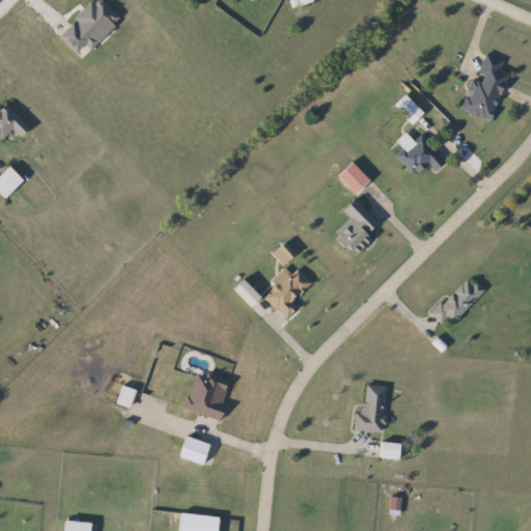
[(314,0),(315,1),(294,9),(289,0),(314,0)]
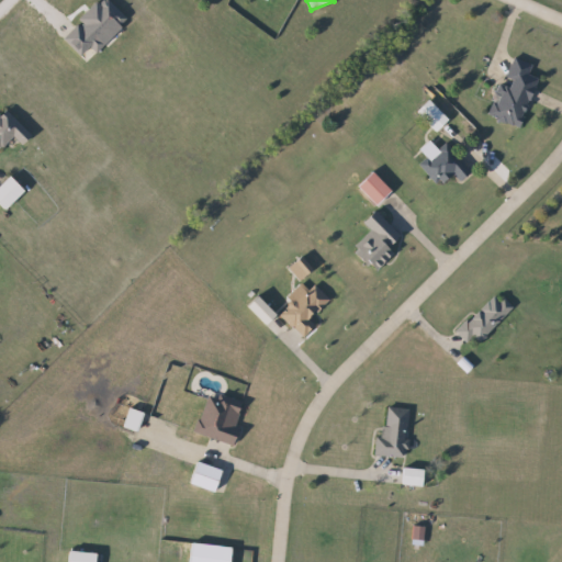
[(489,115),(514,56),(535,65),(530,75),(540,79),(520,128),(489,115)]
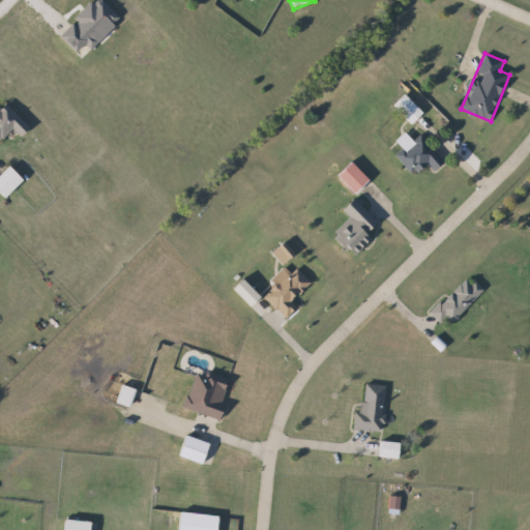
[(414,122),(396,106),(405,96),(422,113),(414,122)]
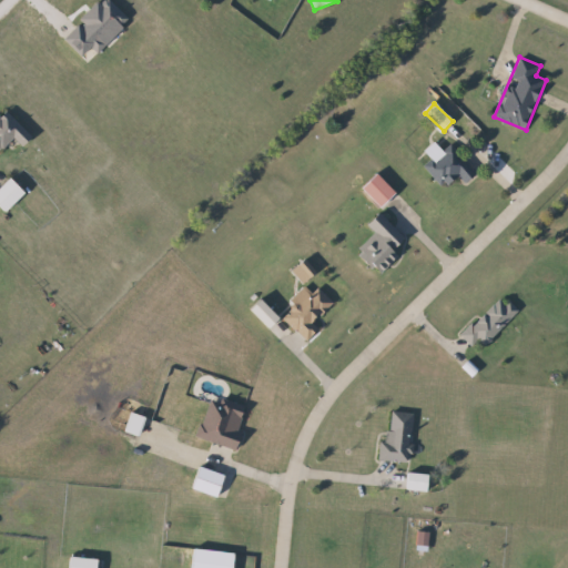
[(0,150),(0,115),(7,110),(33,138),(24,146),(14,135),(0,150)]
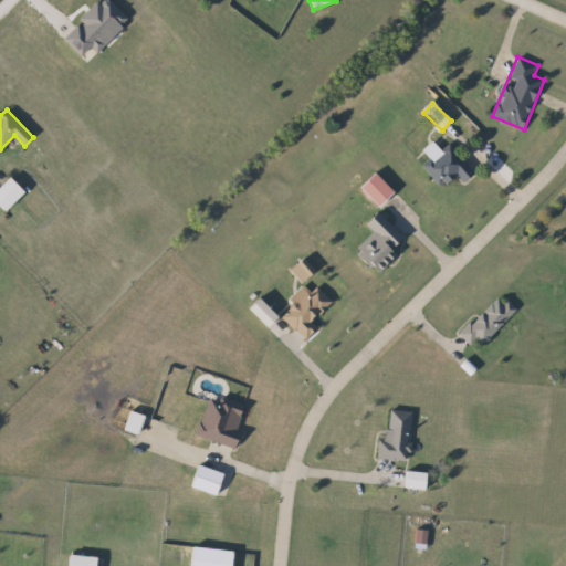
[(422,167),(448,144),(474,174),(462,185),(454,176),(441,188),(422,167)]
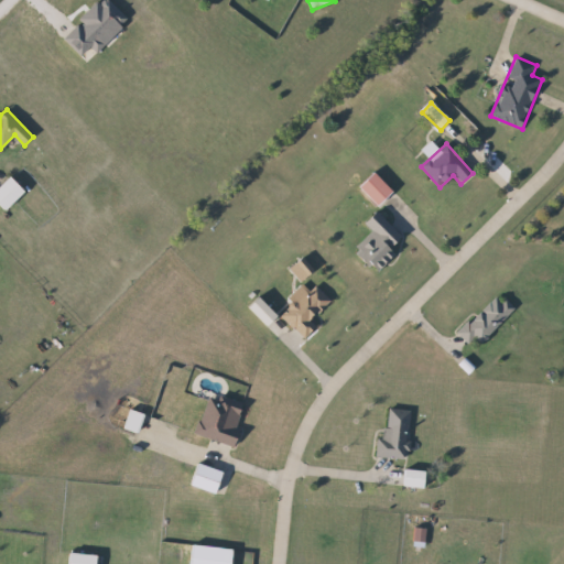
[(394,191),(378,206),(360,187),(376,172),(394,191)]
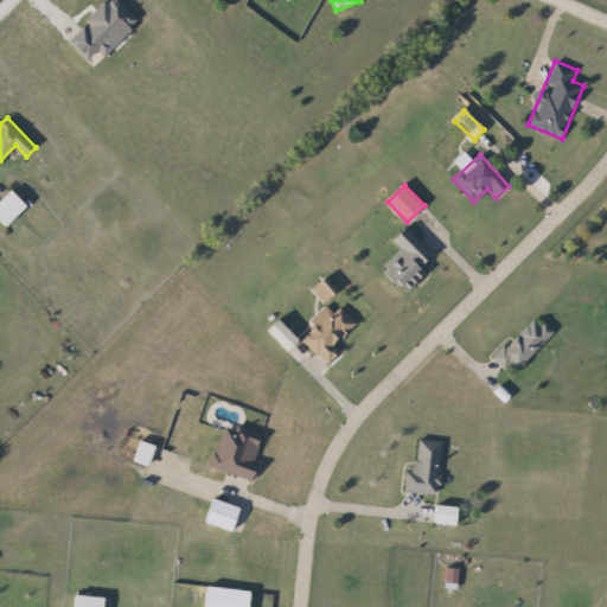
[(0,222),(0,203),(13,190),(30,205),(6,229),(0,222)]
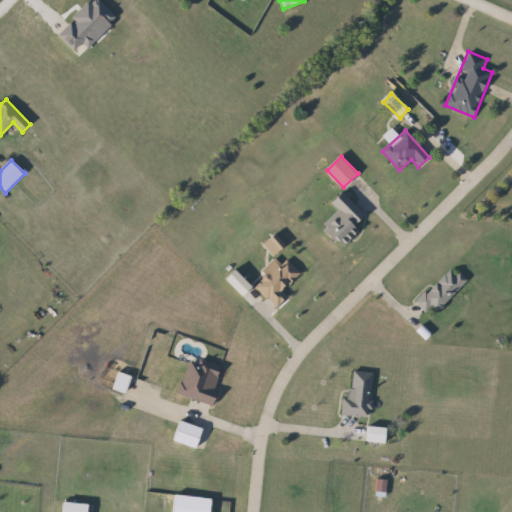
[(337,209),(331,205),(340,194),(368,218),(344,246),(322,227),(337,209)]
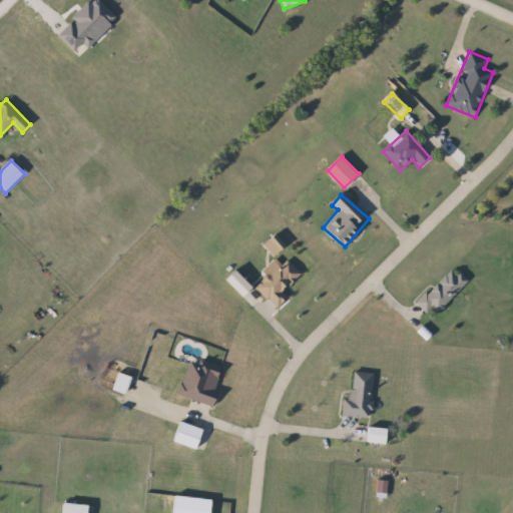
[(275,257),(264,244),(274,234),(285,246),(275,257)]
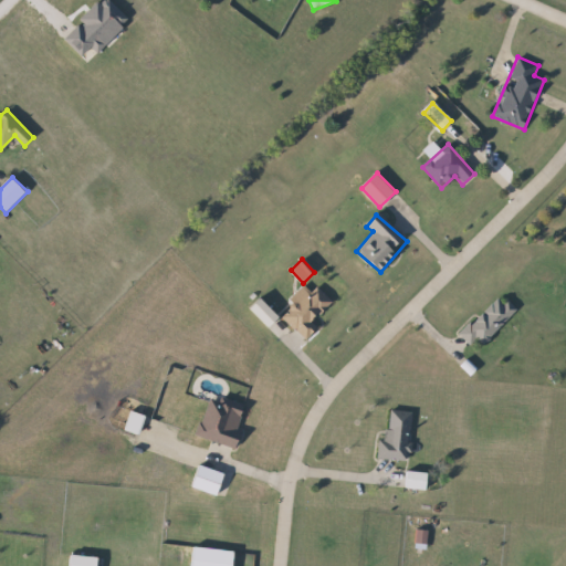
[(306,339),(284,317),(316,285),(333,302),(313,322),(318,327),(306,339)]
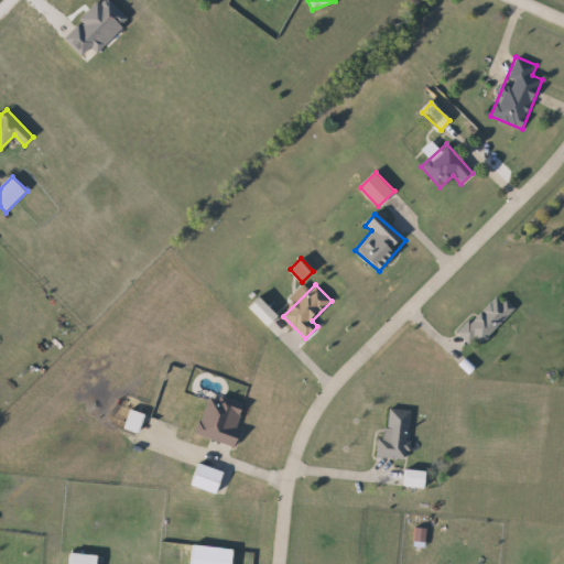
[(468,344),(457,334),(499,292),(516,308),(481,343),(476,336),(468,344)]
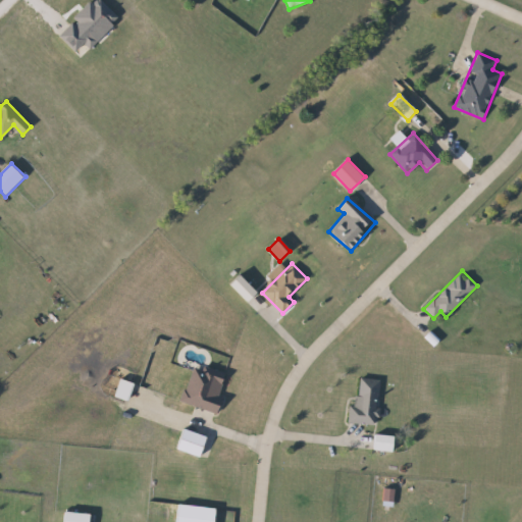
[(194,364),(228,375),(216,413),(181,402),(194,364)]
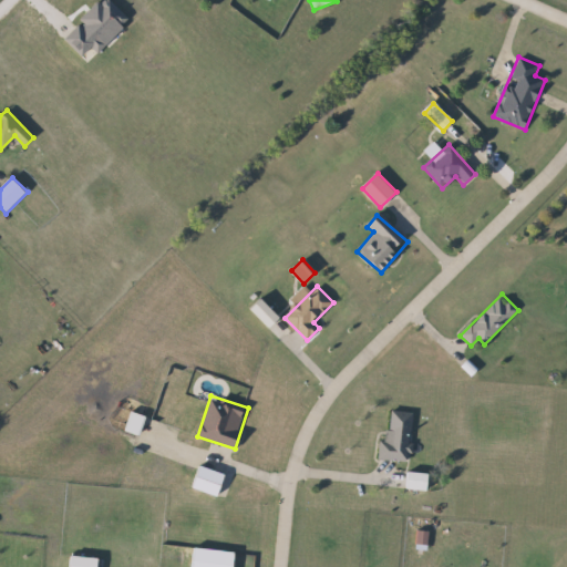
[(380,460),(382,431),(390,431),(391,411),(412,413),(409,462),(380,460)]
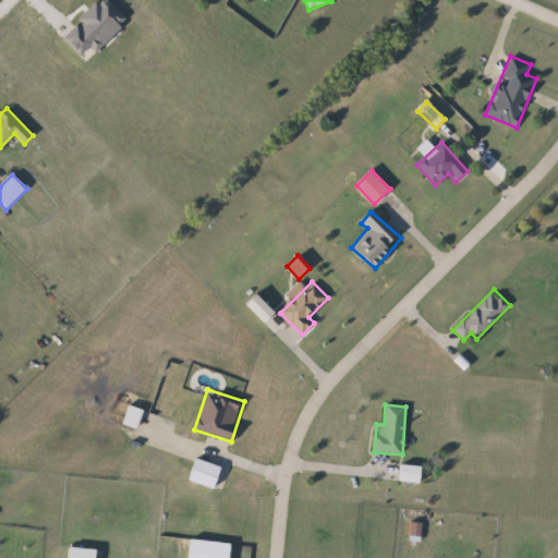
[(404,463),(423,470),(419,484),(399,477),(404,463)]
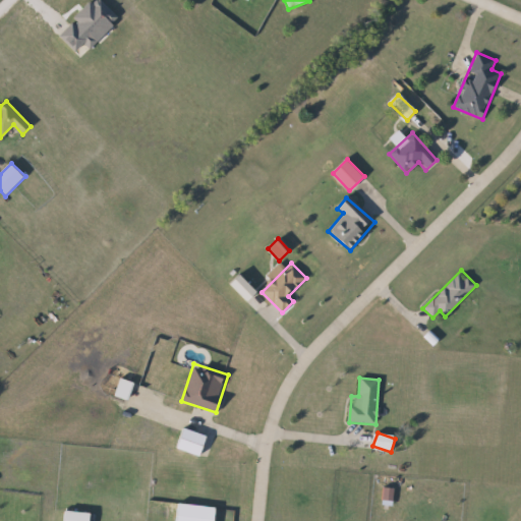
[(92,512),(92,520),(65,520),(65,512),(92,512)]
